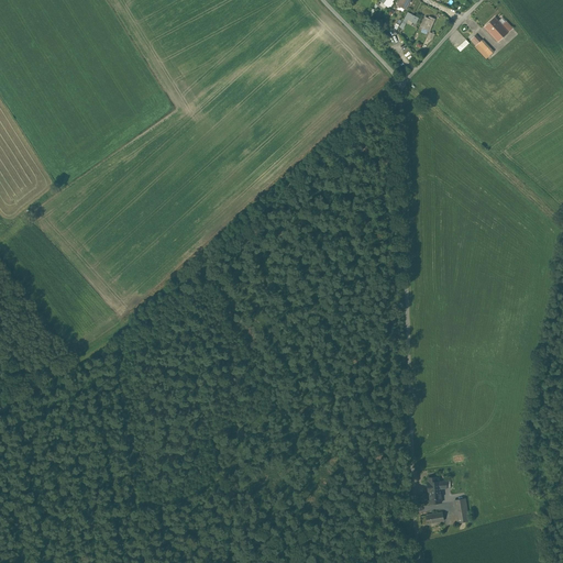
[(419,18),(408,12),(405,17),(416,22),(419,18)]
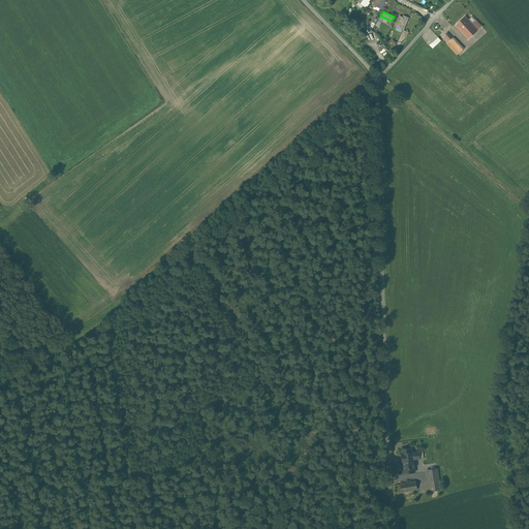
[(404,28),(409,18),(403,16),(402,18),(399,17),(396,24),(404,28)]
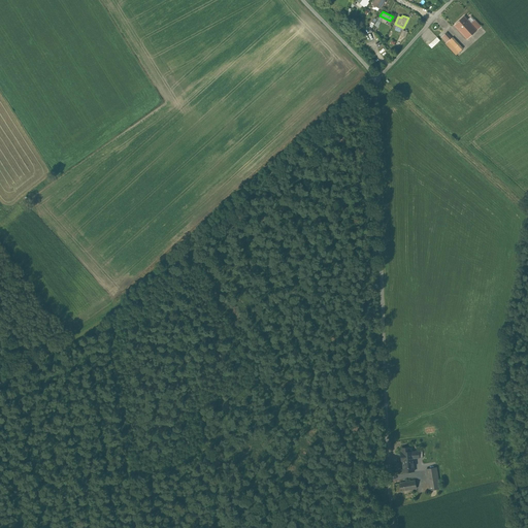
[(464,17),(455,25),(467,39),(476,30),(470,24),(464,17)]
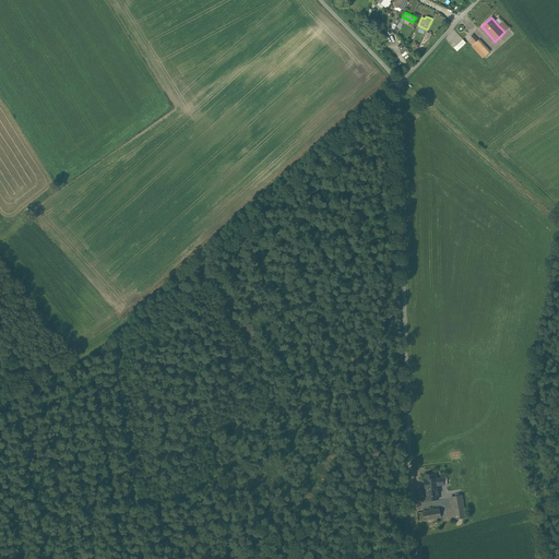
[(503,21),(498,25),(504,32),(509,28),(503,21)]
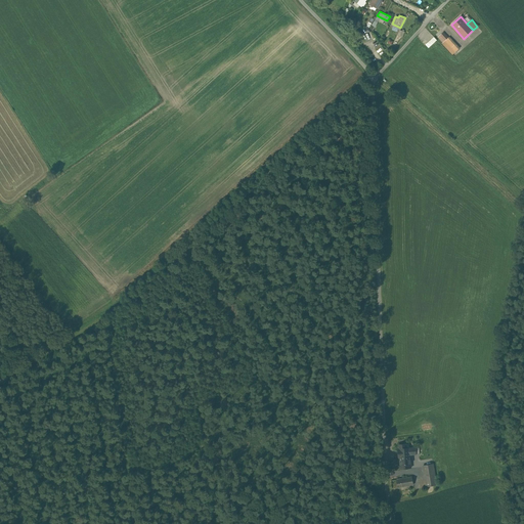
[(426,45),(428,47),(436,40),(434,37),(426,45)]
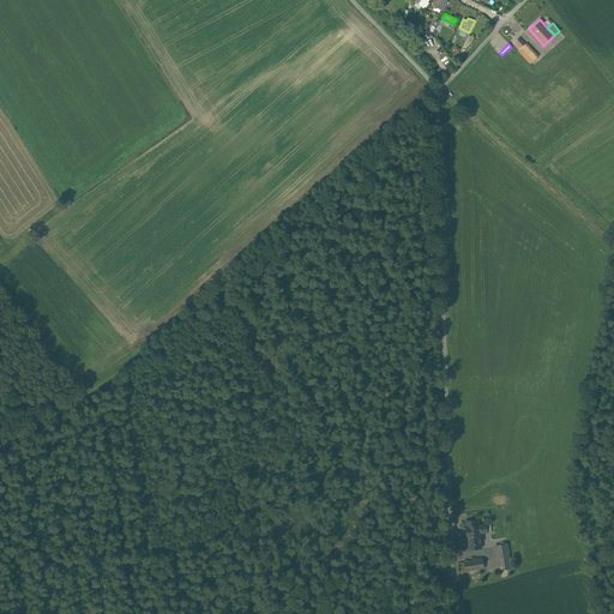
[(537,58),(525,44),(522,48),(519,49),(518,49),(518,50),(530,64),(537,58)]
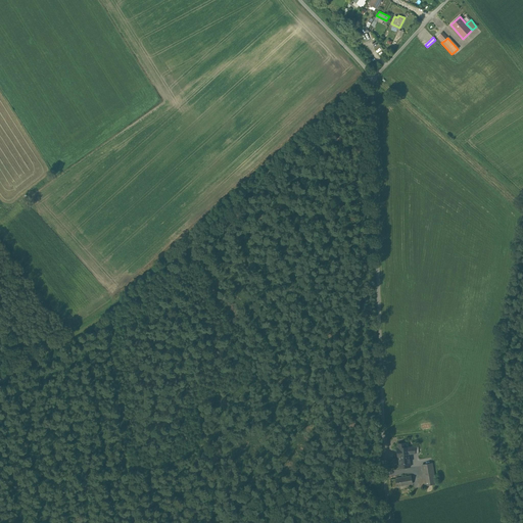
[(406,444),(397,444),(398,448),(397,448),(397,458),(399,458),(399,468),(411,467),(410,455),(416,455),(415,446),(406,447),(406,444)]
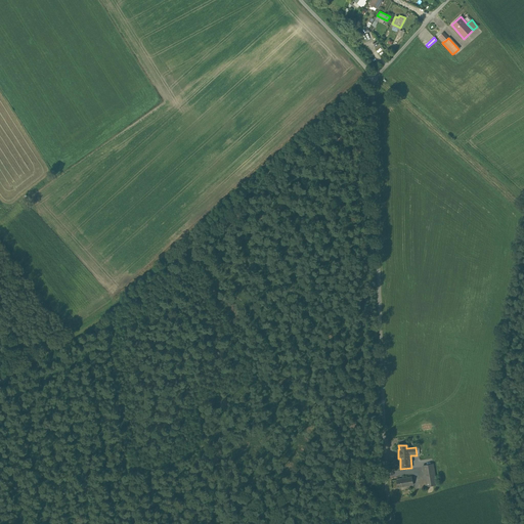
[(433,464),(423,466),(426,486),(436,484),(433,464)]
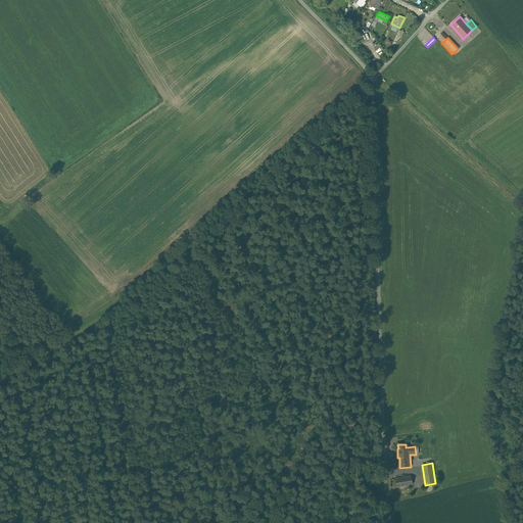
[(411,476),(395,478),(396,486),(413,484),(411,476)]
